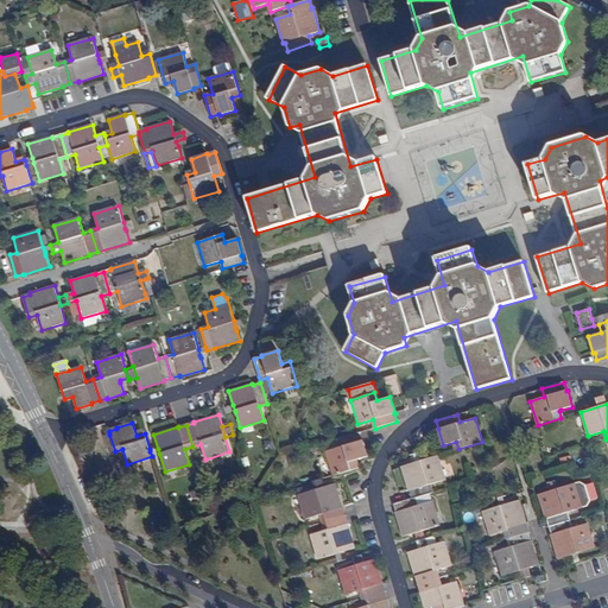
[(337,432),(340,438),(353,435),(352,428),(337,432)]
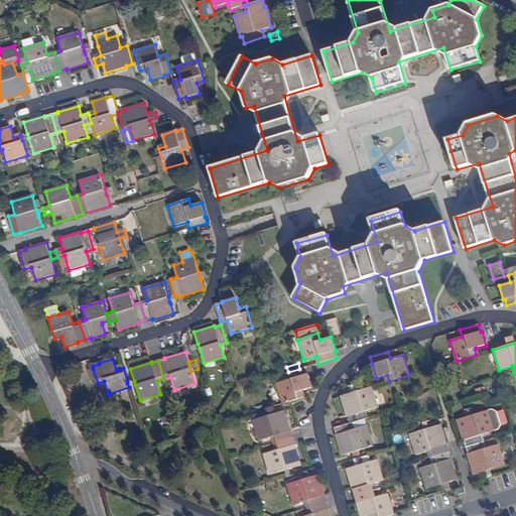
[(300,391),(312,387),(307,374),(306,374),(304,367),(299,369),(288,372),(287,373),(289,379),(276,383),(282,403),(302,397),(300,391)]
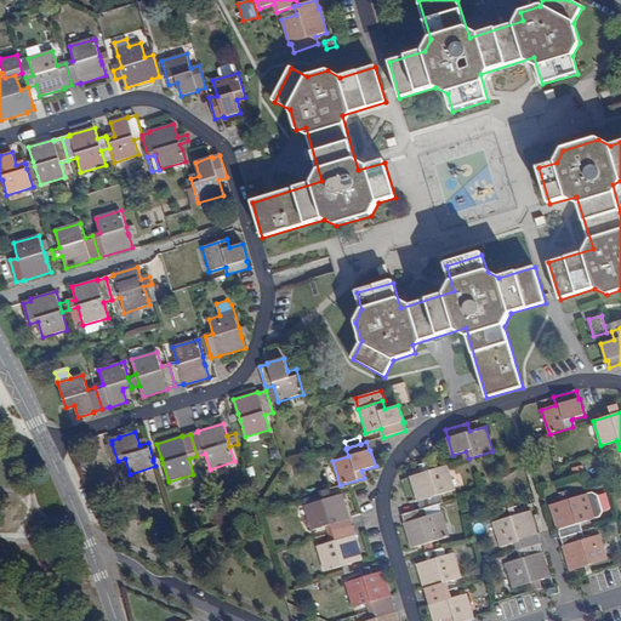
[(112,463),(118,461),(112,444),(107,445),(112,463)]
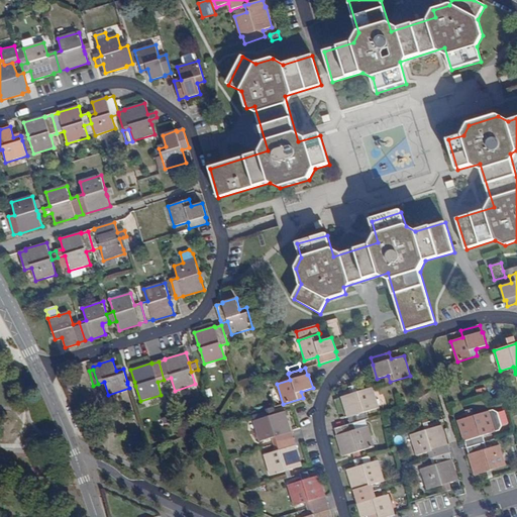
[(350,394),(357,392),(355,385),(349,387),(350,394)]
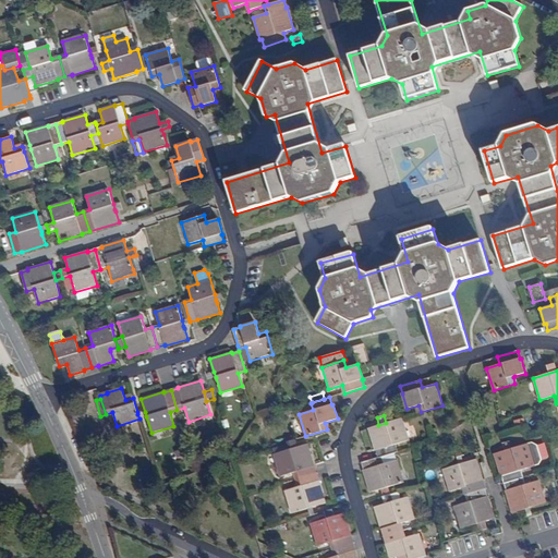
[(396,444),(409,440),(402,417),(386,423),(378,425),(368,428),(375,451),(376,451),(378,458),(381,457),(395,452),(398,451),(396,444)]
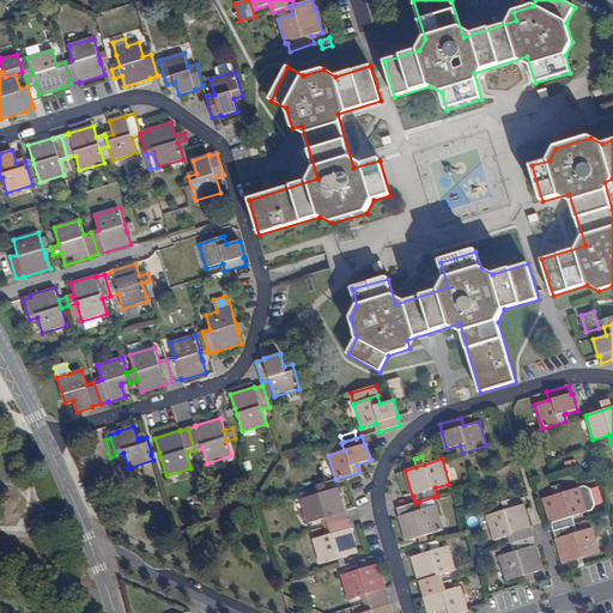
[(326,527),(347,520),(345,513),(346,513),(339,487),(327,491),(323,483),(319,485),(320,493),(317,493),(316,489),(301,493),(302,499),(309,523),(323,520),(326,527)]
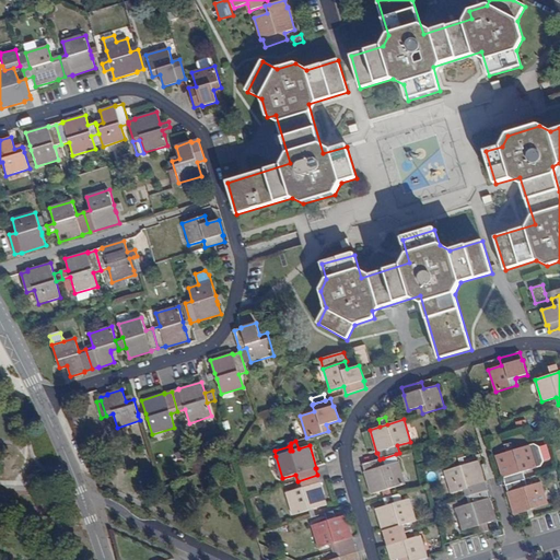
[(525,478),(523,471),(537,468),(540,466),(544,462),(539,446),(534,444),(514,450),(509,451),(496,455),(503,478),(504,478),(506,485),(525,478)]
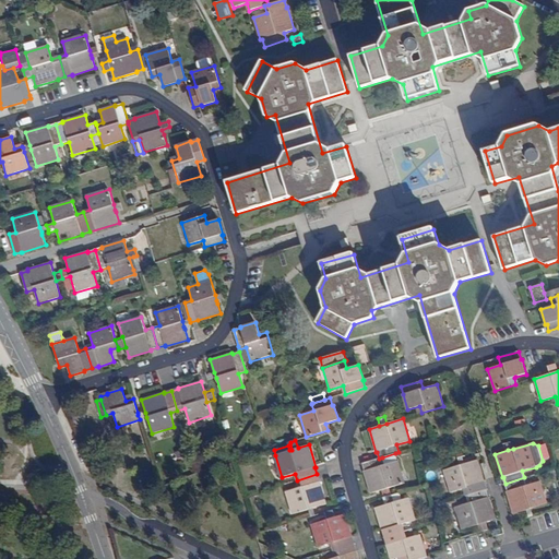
[(384,464),(397,461),(395,453),(382,458),(384,464)]
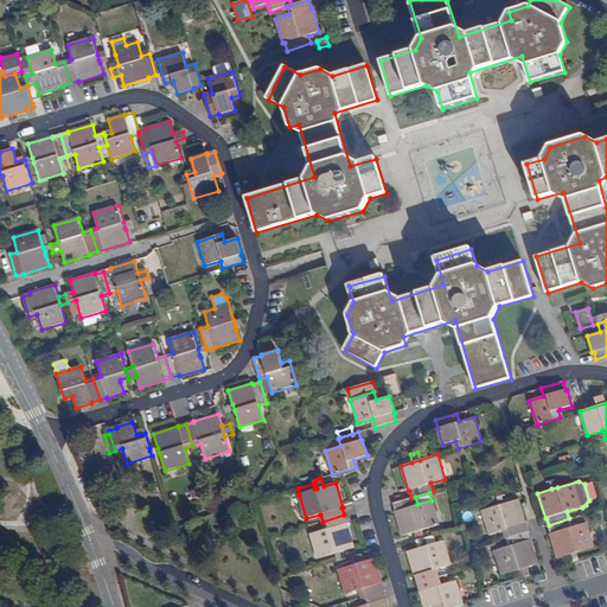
[(422,530),(439,525),(432,500),(417,504),(415,497),(411,498),(402,500),(394,503),(396,511),(395,511),(402,536),(416,531),(422,530)]
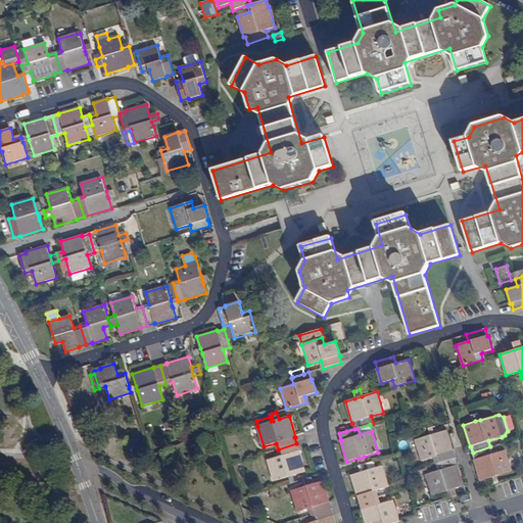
[(436,464),(455,459),(453,452),(454,450),(447,430),(415,440),(421,461),(434,457),(436,464)]
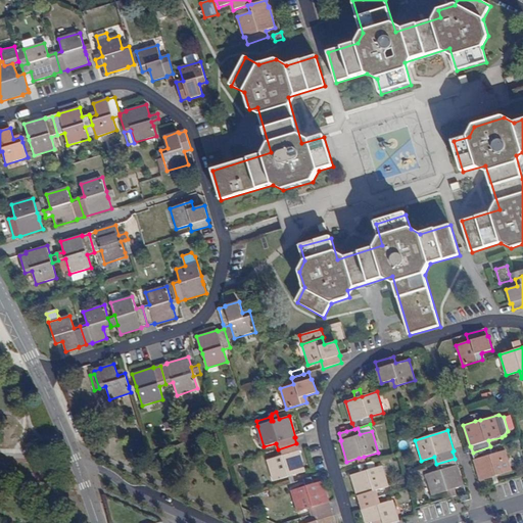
[(293,475),(305,472),(299,450),(298,450),(296,443),(278,449),(280,457),(268,461),(274,481),(288,477),(293,475)]
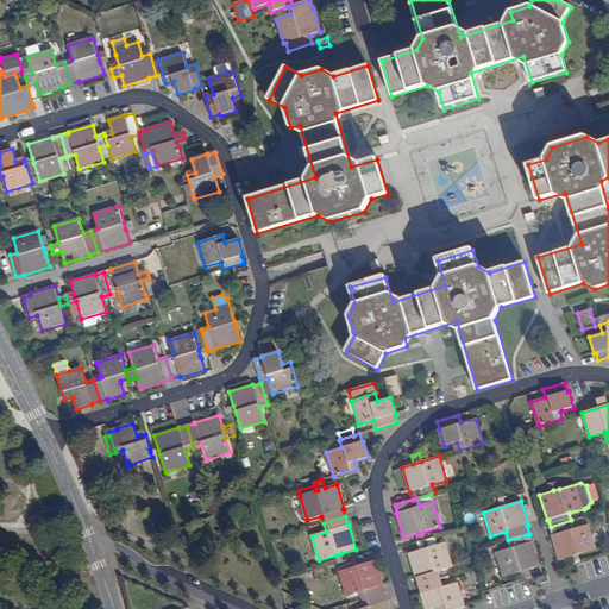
[(578,554),(596,550),(589,525),(573,528),(571,520),(551,527),(553,535),(552,535),(559,560),(573,556),(578,554)]
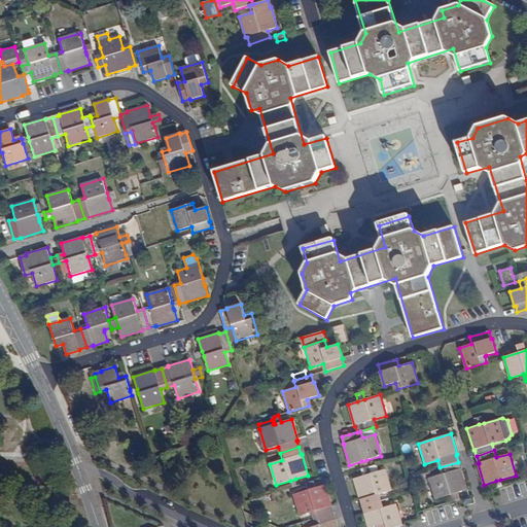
[(461,491),(467,489),(461,468),(460,468),(458,462),(440,467),(442,475),(429,478),(435,499),(454,493),(457,492),(461,491)]
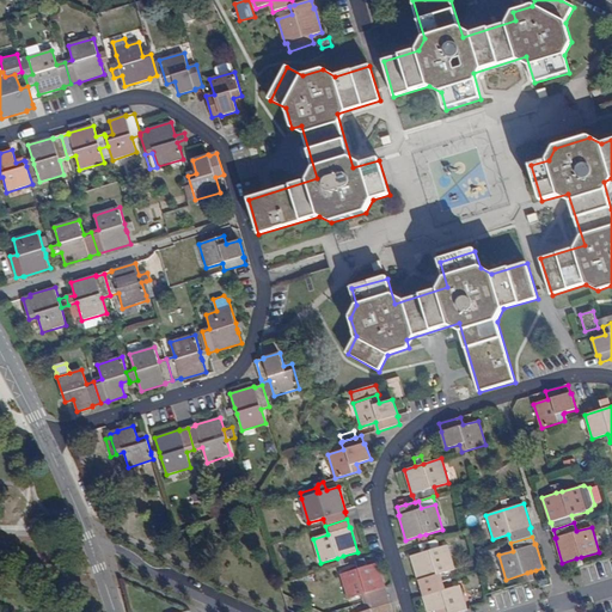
[(442,582),(440,574),(456,569),(448,544),(440,546),(438,539),(428,543),(423,544),(420,545),(422,552),(411,556),(417,581),(418,580),(421,588),(442,582)]
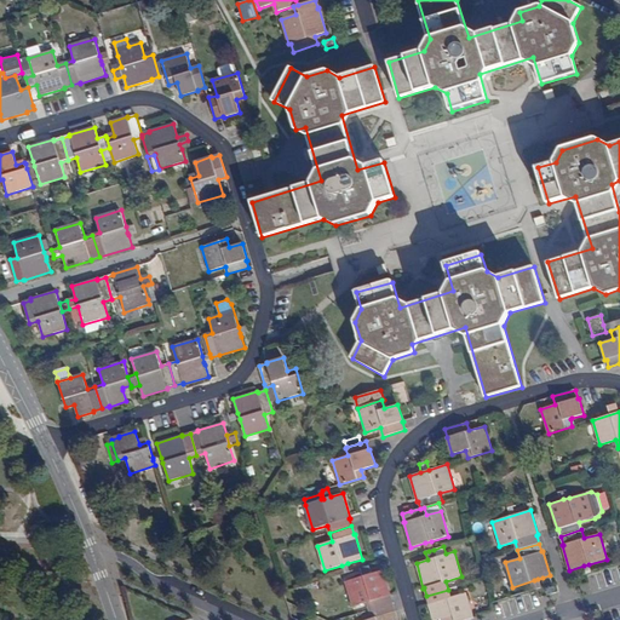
[(616,568),(603,572),(607,584),(619,580),(616,568)]
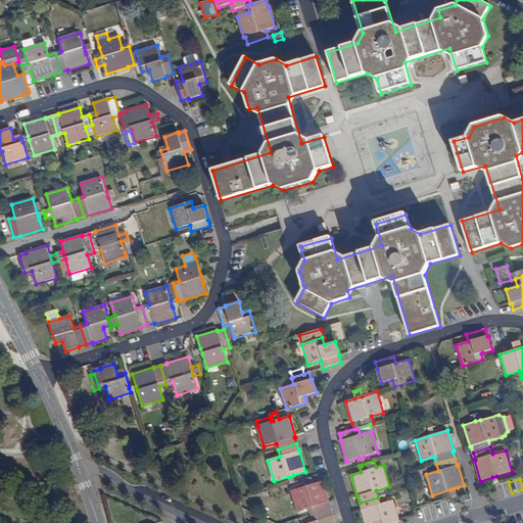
[(312,515),(330,509),(328,502),(329,502),(323,481),(311,484),(306,485),(291,490),(297,512),(310,508),(312,515)]
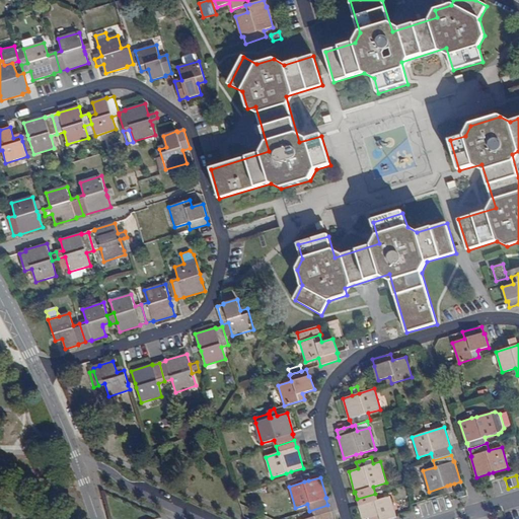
[(374,518),(389,518),(396,517),(390,497),(377,500),(375,494),(357,499),(359,505),(358,506),(362,518),(365,518),(374,516),(374,518)]
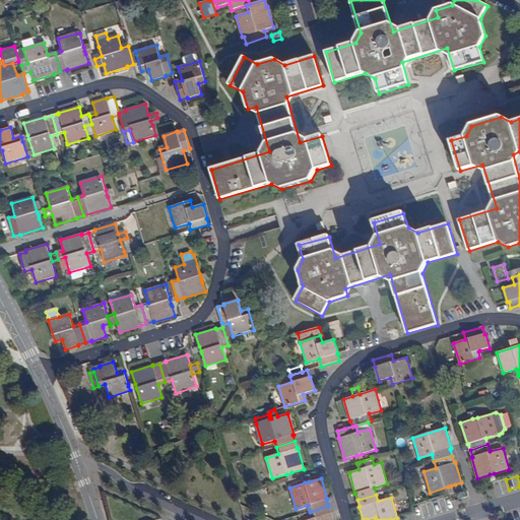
[(445,500),(415,505),(416,516),(447,512),(445,500)]
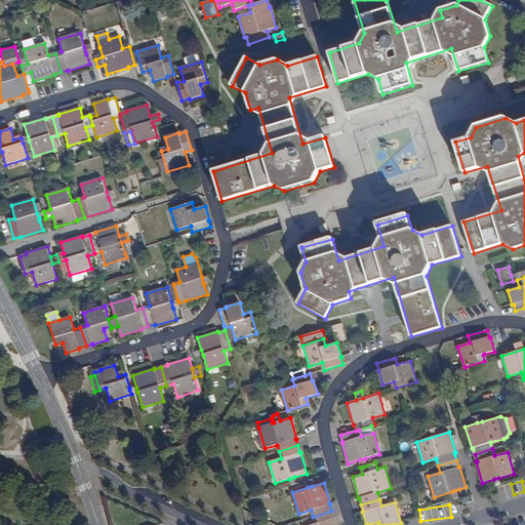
[(336,524),(334,517),(333,518),(331,511),(313,517),(315,523),(309,524),(336,524)]
